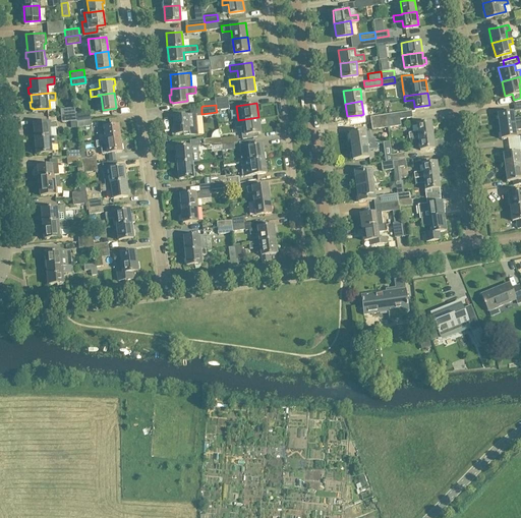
[(520,120),(520,114),(517,115),(514,116),(513,109),(498,111),(499,124),(520,120)]
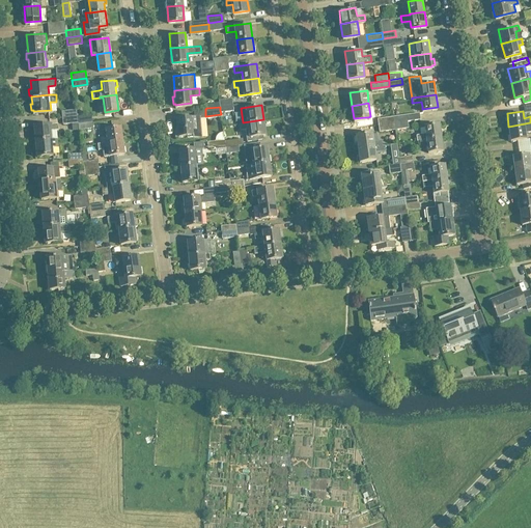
[(77,114),(78,120),(92,119),(91,112),(77,114)]
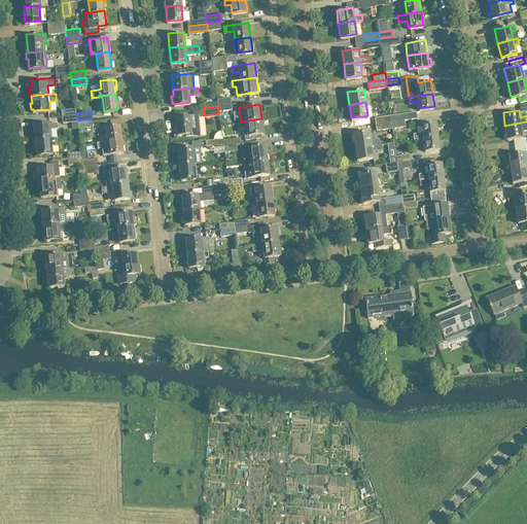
[(375,119),(376,123),(391,119),(390,113),(375,115),(375,119)]
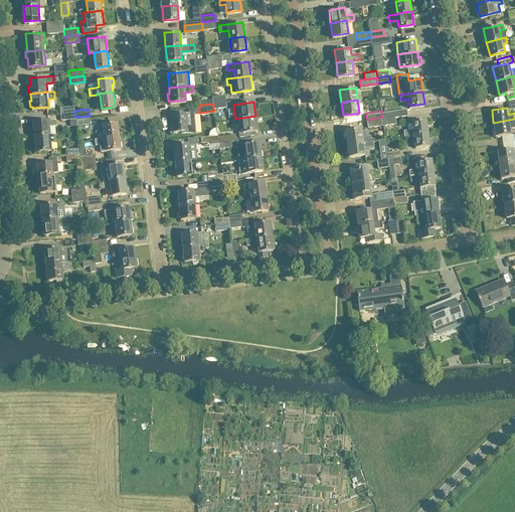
[(195,131),(193,112),(171,114),(172,121),(169,123),(170,131),(173,131),(187,130),(187,132),(195,131)]
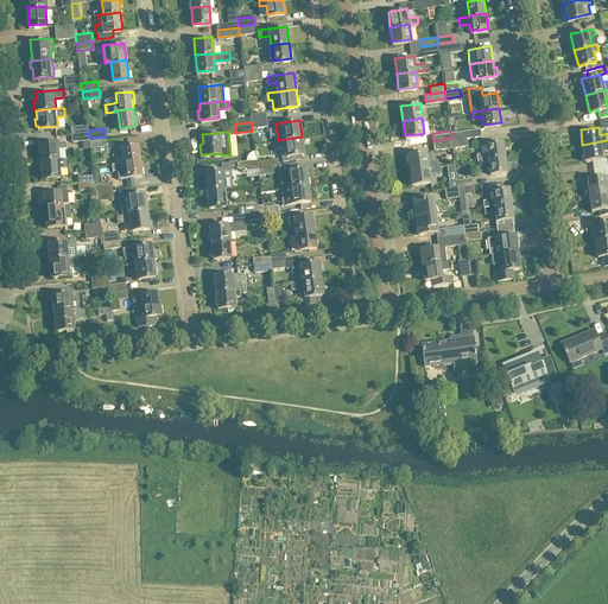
[(106,137),(89,138),(90,146),(107,144),(106,137)]
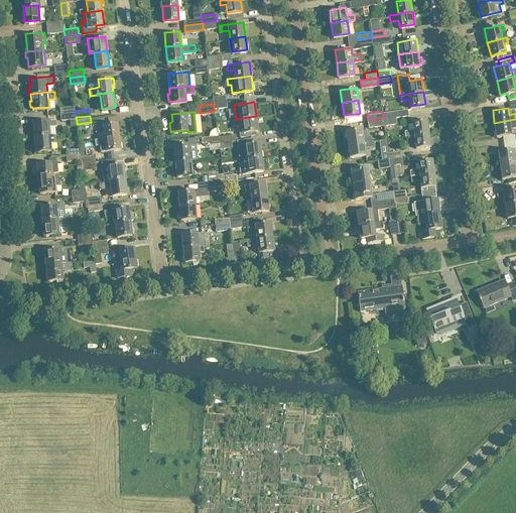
[(243,132),(258,130),(256,116),(236,119),(233,119),(234,125),(242,124),(243,132)]
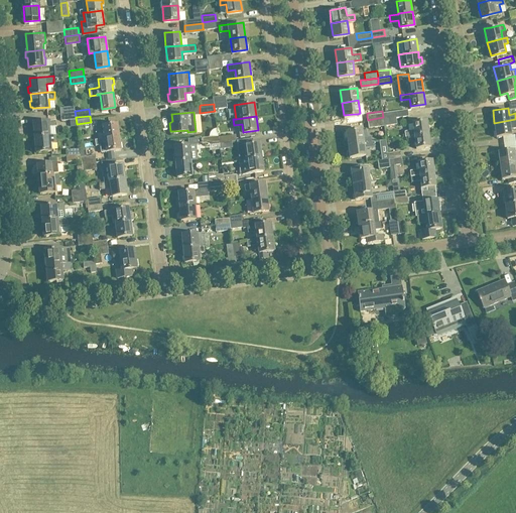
[(397,122),(396,116),(383,117),(384,124),(397,122)]
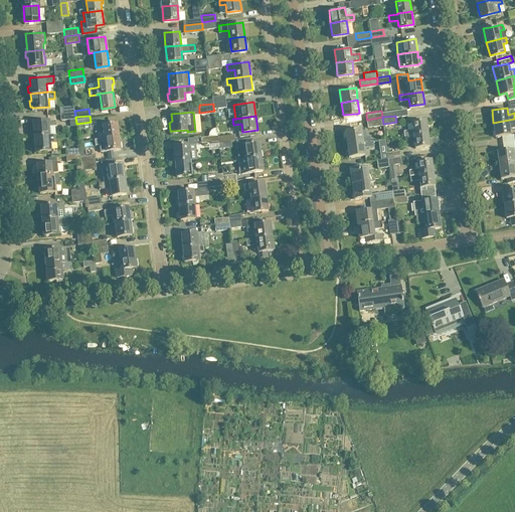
[(383,124),(382,117),(367,120),(367,123),(367,126),(375,125),(383,124)]
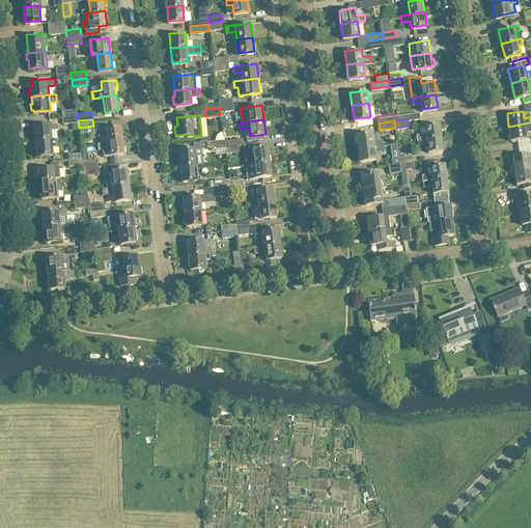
[(34,123),(35,139),(53,138),(52,128),(58,128),(57,121),(34,123)]
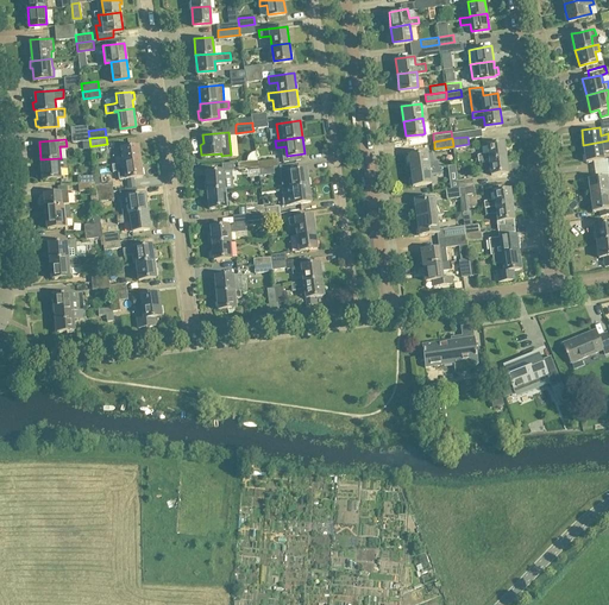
[(487,143),(488,151),(477,152),(478,159),(489,157),(506,155),(504,140),(487,143)]
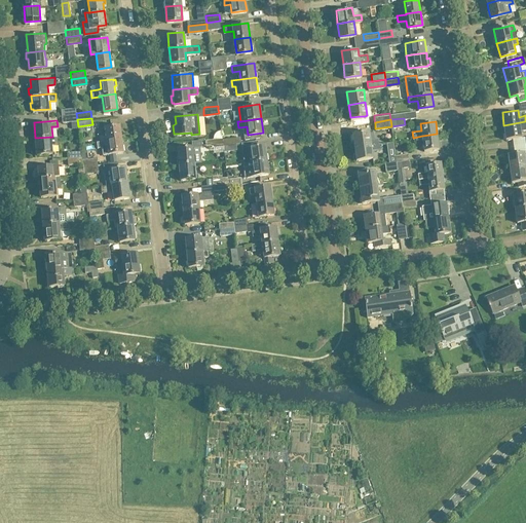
[(525,127),(525,121),(503,125),(505,138),(521,136),(520,129),(525,127)]
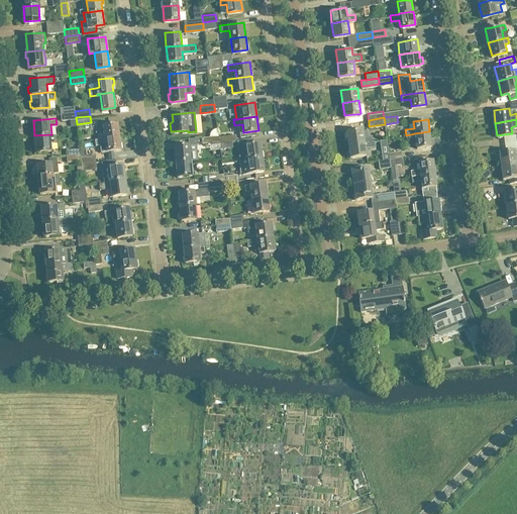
[(119,134),(117,122),(103,124),(105,136),(119,134)]
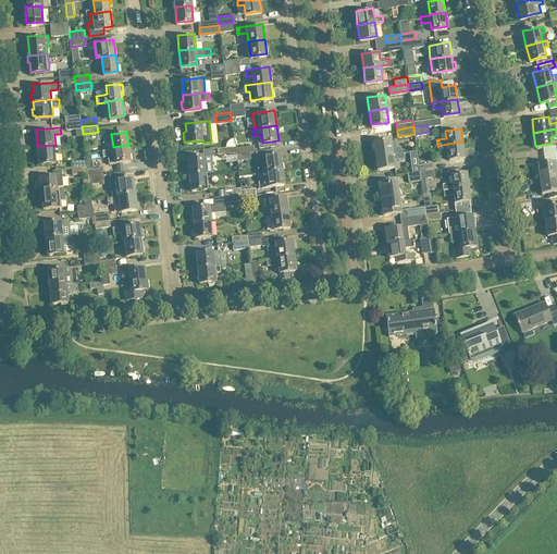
[(392,146),(391,137),(373,140),(375,154),(400,150),(399,145),(392,146)]
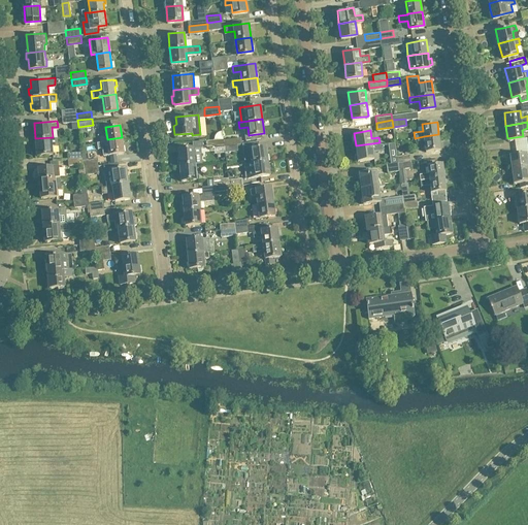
[(440,148),(438,134),(424,136),(425,150),(440,148)]
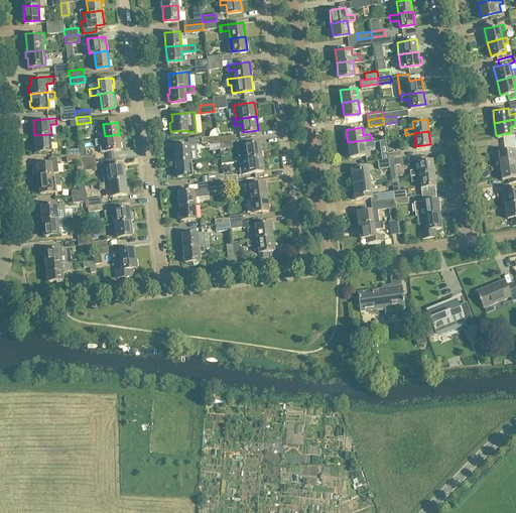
[(35,150),(50,149),(50,141),(55,140),(54,133),(51,134),(34,135),(35,150)]
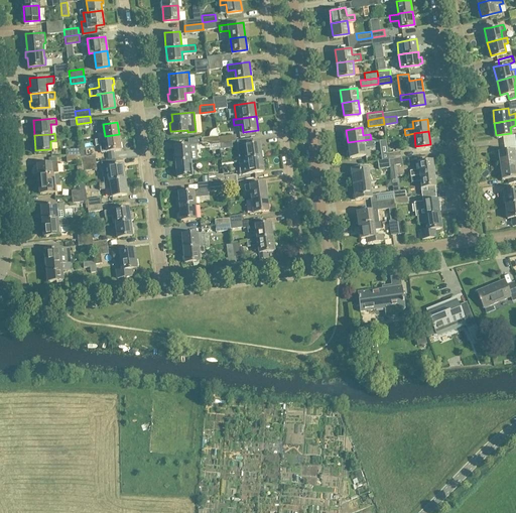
[(120,147),(119,134),(105,136),(95,138),(96,144),(100,143),(101,150),(120,147)]
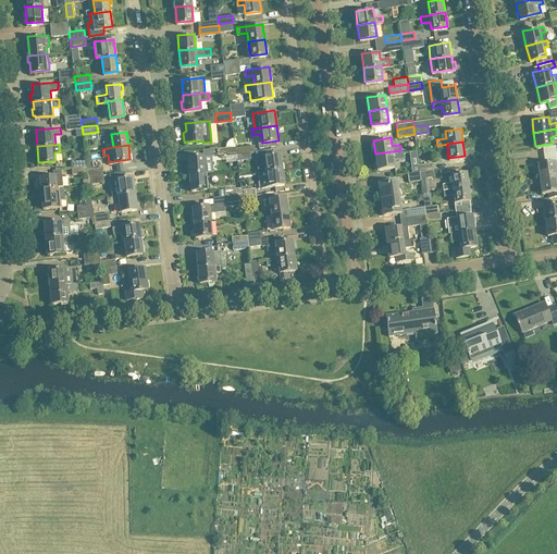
[(258,171),(265,170),(282,168),(281,152),(273,154),(273,147),(256,149),(258,171)]
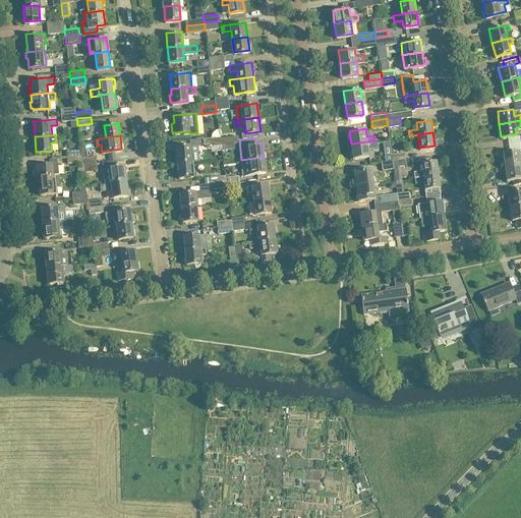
[(378,146),(377,140),(374,140),(351,144),(352,157),(369,155),(368,147),(378,146)]
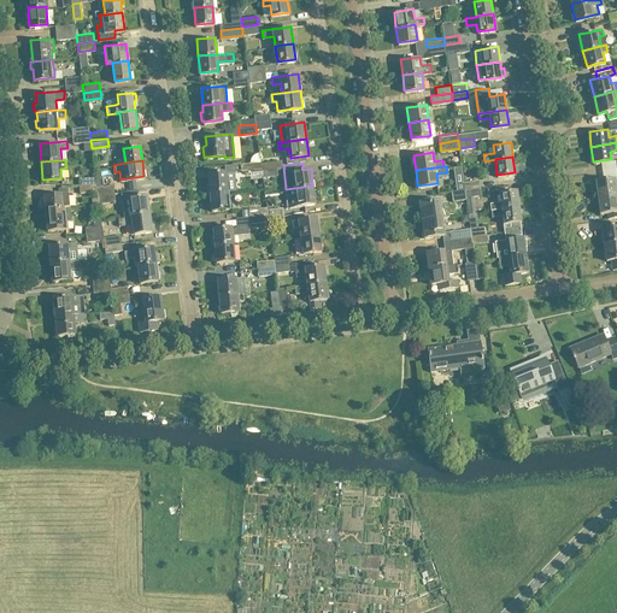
[(228,190),(225,171),(209,172),(210,183),(207,183),(207,190),(210,190),(210,192),(228,190)]
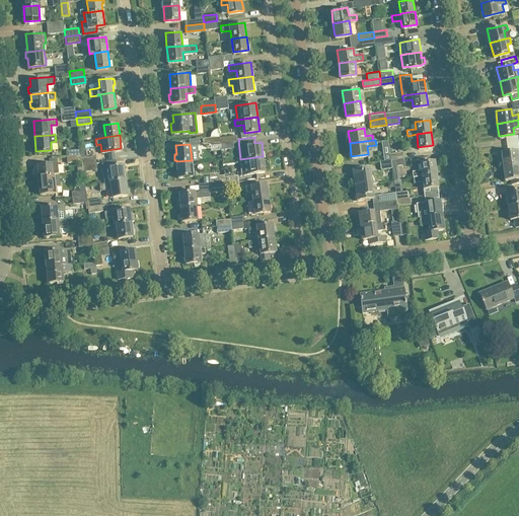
[(501,151),(503,163),(503,165),(518,162),(518,161),(517,148),(501,151)]
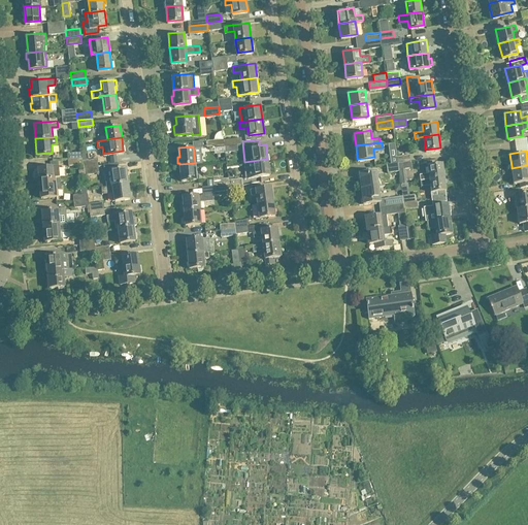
[(83,159),(84,165),(98,164),(97,157),(83,159)]
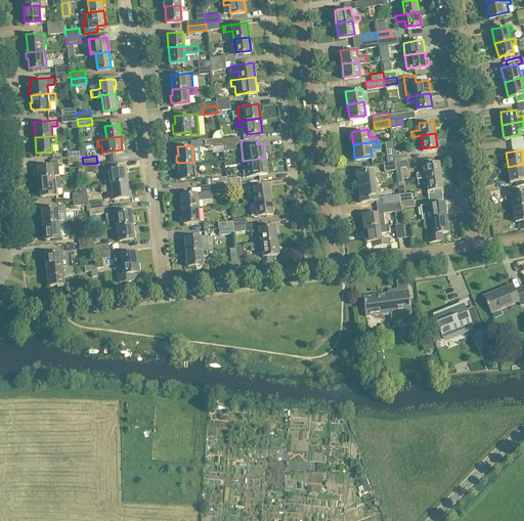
[(266,164),(265,158),(250,160),(244,161),(245,175),(267,172),(268,171),(267,164),(266,164)]
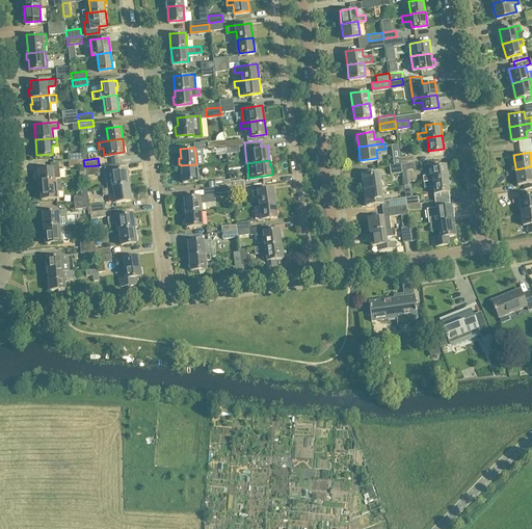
[(415,167),(414,160),(400,162),(401,168),(415,167)]
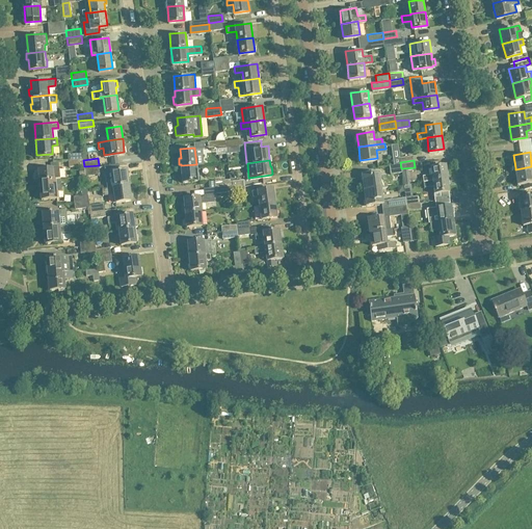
[(107,186),(111,185),(128,183),(126,167),(120,168),(118,162),(104,164),(107,186)]
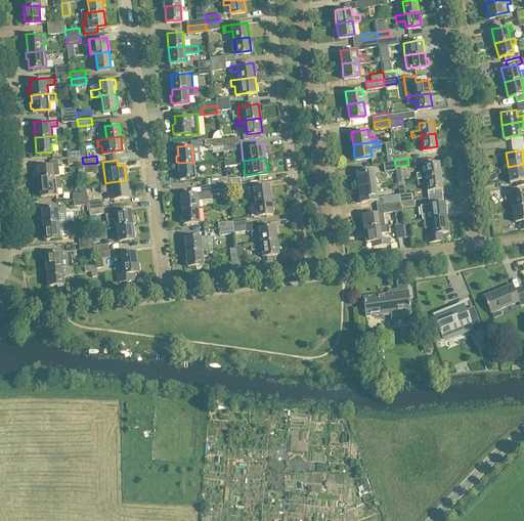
[(395,166),(394,160),(383,162),(384,169),(395,168),(395,166)]
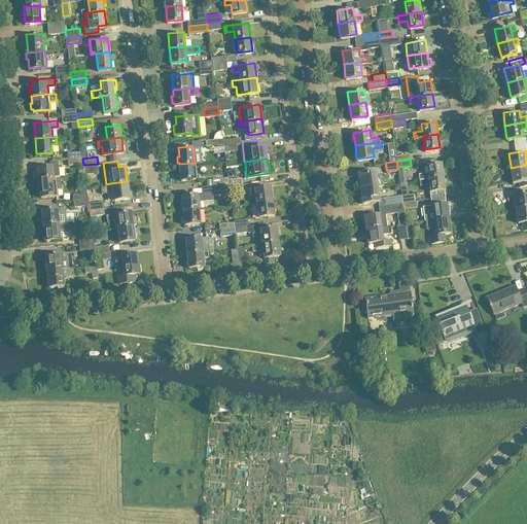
[(420,178),(444,175),(442,162),(433,163),(426,164),(427,171),(419,172),(420,178)]
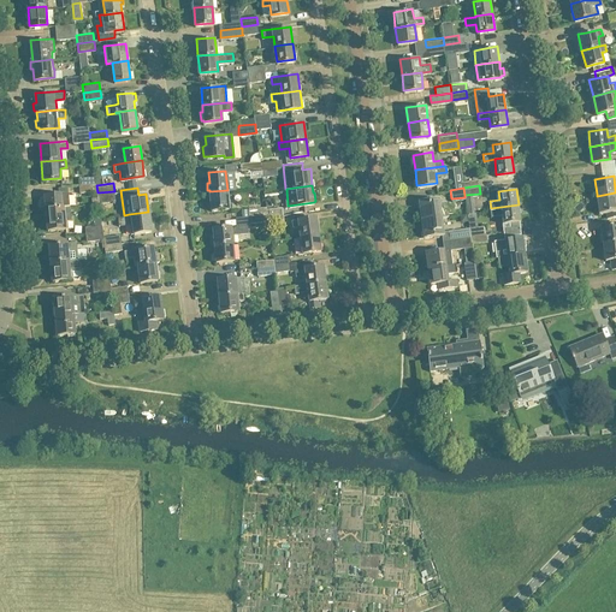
[(229,208),(227,190),(209,191),(212,209),(229,208)]
